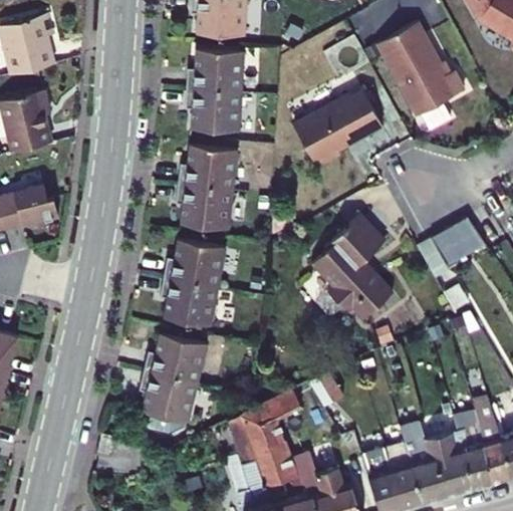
[(246,0),(190,0),(190,14),(197,14),(196,34),(245,36),(246,0)]
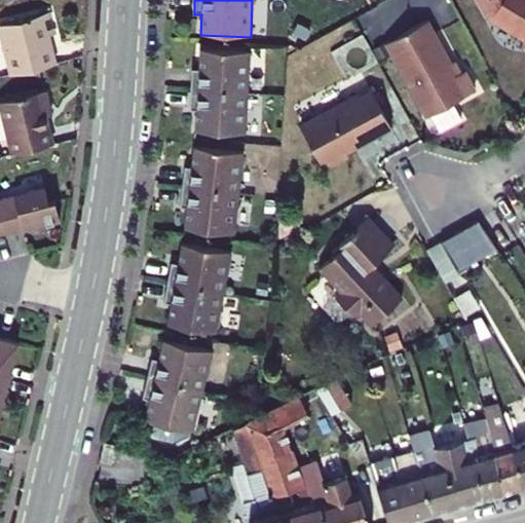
[(524,46),(524,0),(477,0),(489,22),(522,42),(524,46)]
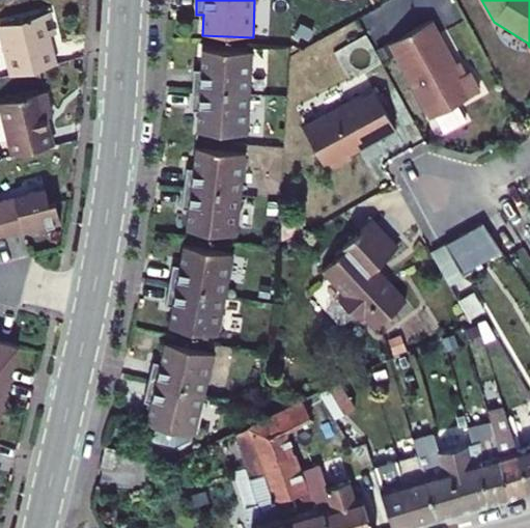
[(0,36),(10,79),(54,67),(48,39),(54,37),(49,16),(0,27),(0,36)]
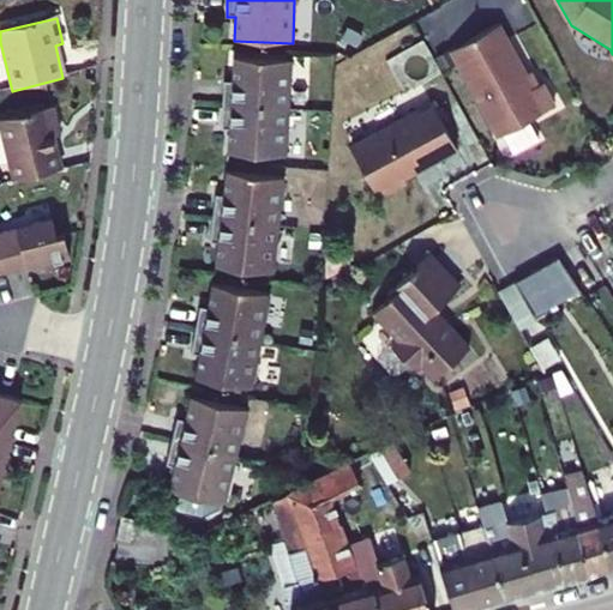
[(554,108),(542,85),(533,91),(498,26),(450,53),(497,139),(502,137),(509,150),(516,152),(539,140),(528,121),(554,108)]
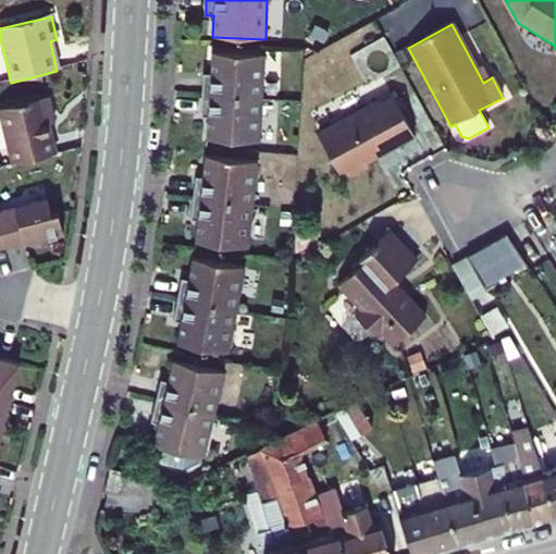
[(201,97),(261,100),(263,57),(211,53),(210,75),(202,75),(201,97)]
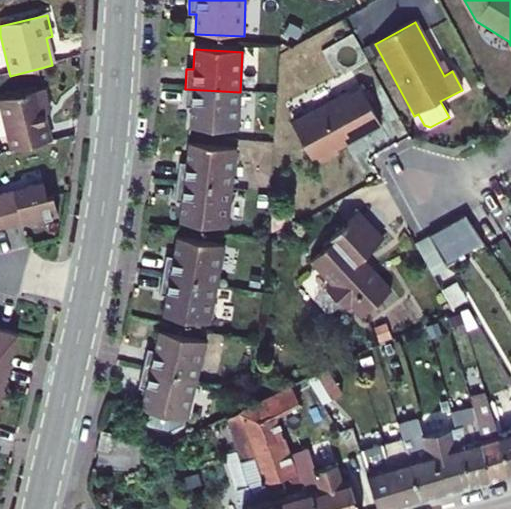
[(292,125),(315,166),(338,154),(336,151),(381,127),(359,88),(292,125)]
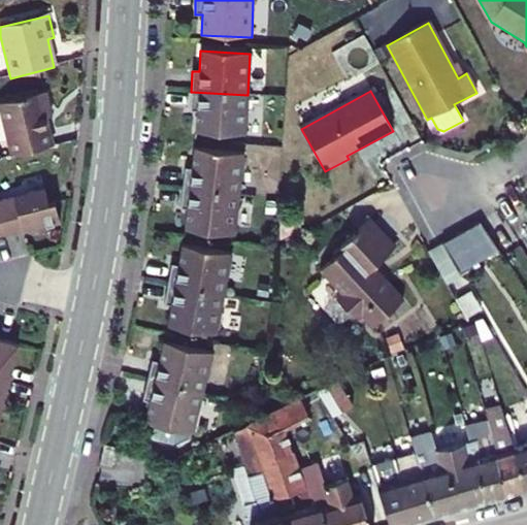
[(248,95),(191,92),(189,112),(196,112),(195,134),(245,136),(248,95)]
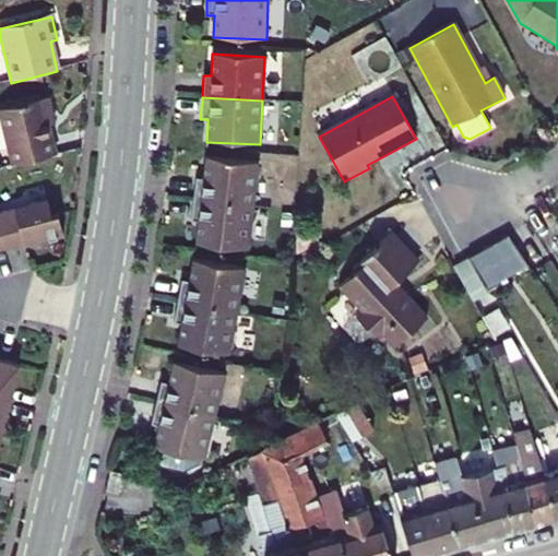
[(0,121),(12,167),(54,156),(47,127),(54,126),(46,99),(0,110),(0,121)]
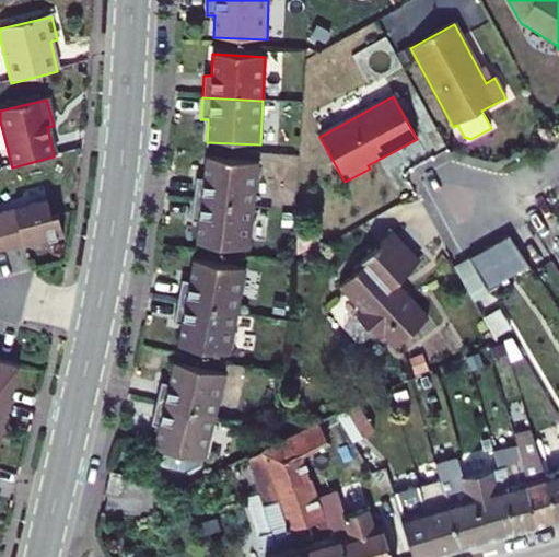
[(194,200),(254,208),(259,164),(207,158),(204,180),(196,178),(194,200)]
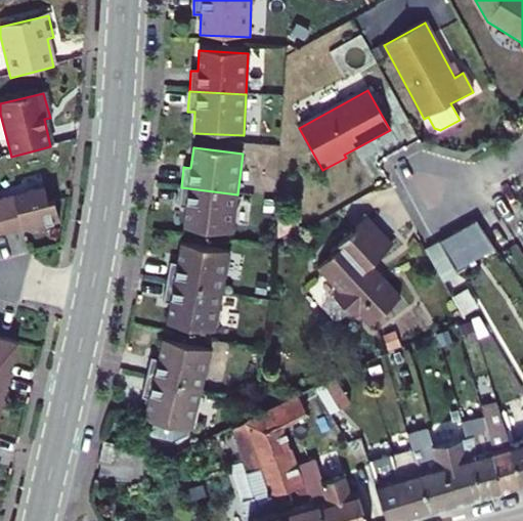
[(237,194),(181,187),(179,208),(186,209),(183,229),(232,235),(237,194)]
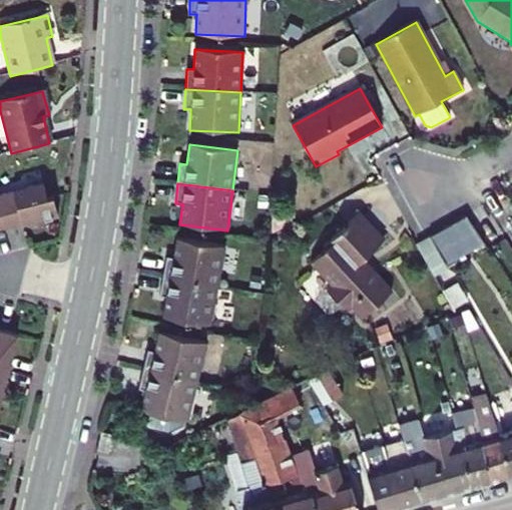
[(52,198),(46,200),(42,185),(0,196),(0,207),(6,230),(20,226),(21,228),(57,218),(52,198)]
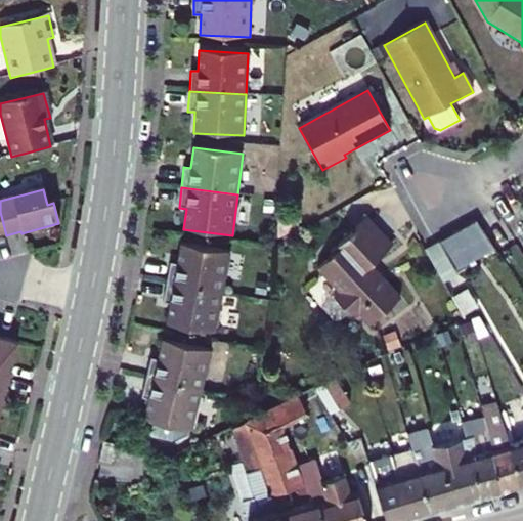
[(369,327),(400,298),(380,275),(375,275),(367,268),(371,266),(392,246),(367,218),(330,253),(332,256),(317,269),(339,293),(333,297),(353,319),(358,314),(369,327)]
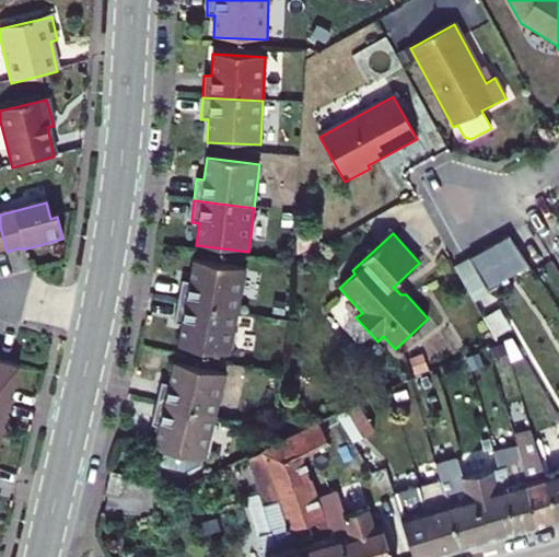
[(508,239),(486,251),(507,280),(528,267),(509,238),(508,239)]
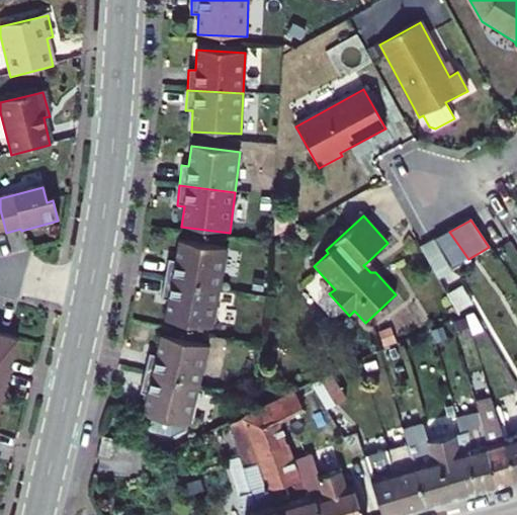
[(434,241),(450,269),(468,259),(449,232),(434,241)]
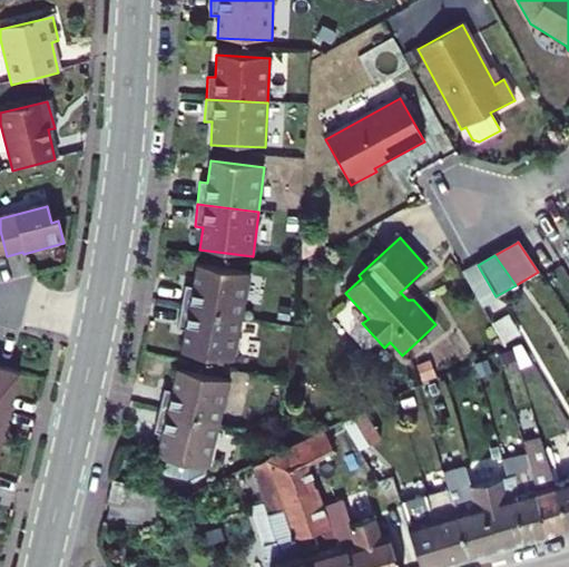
[(182,309),(243,320),(251,275),(197,265),(193,287),(185,286),(182,309)]
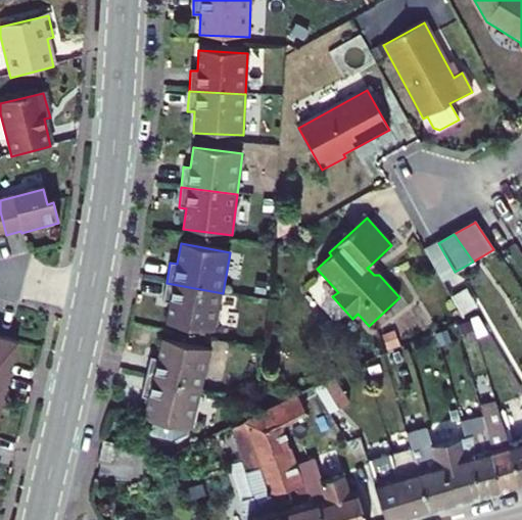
[(379,275),(370,266),(367,268),(374,275),(379,275)]
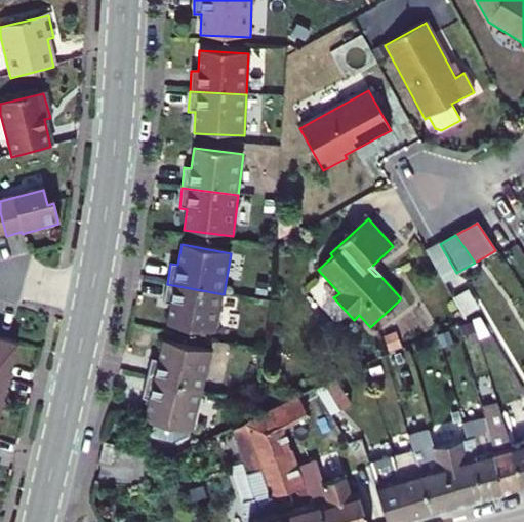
[(224,294),(167,284),(163,304),(170,306),(167,325),(215,334),(224,294)]
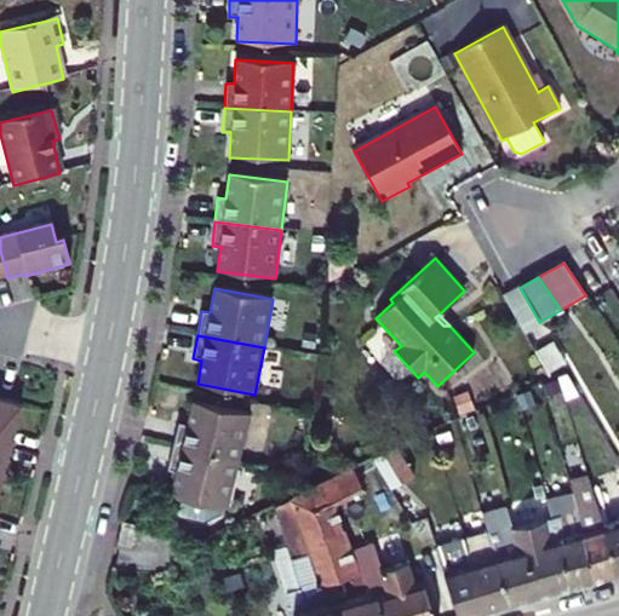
[(21,406),(0,398),(0,444),(7,447),(11,433),(13,435),(21,406)]
